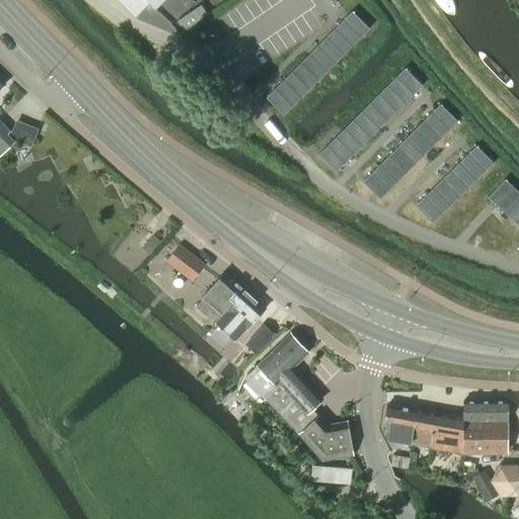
[(117,0),(134,16),(138,12),(141,9),(148,2),(155,9),(158,6),(163,0),(117,0)]
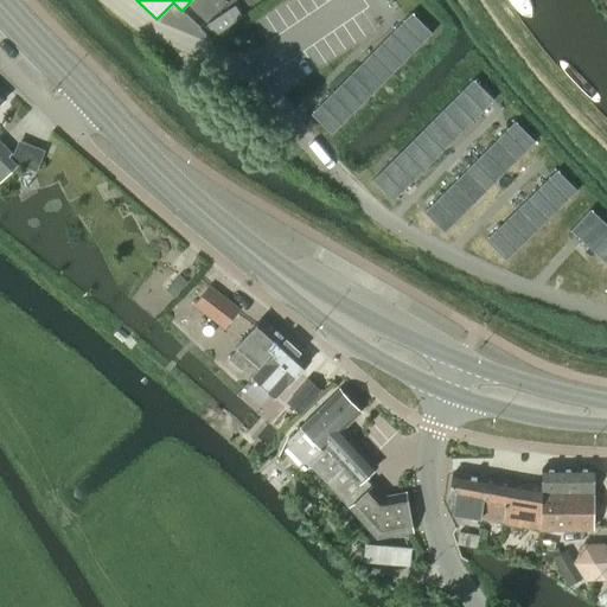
[(213,37),(237,21),(236,20),(229,10),(206,25),(212,34),(213,37)]
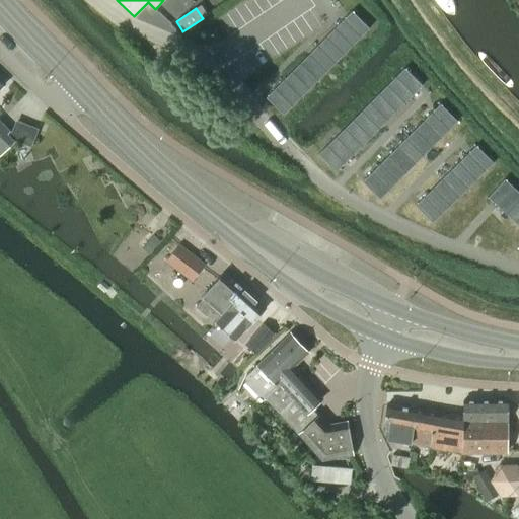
[(352,8),(266,95),(284,113),(369,25),(352,8)]
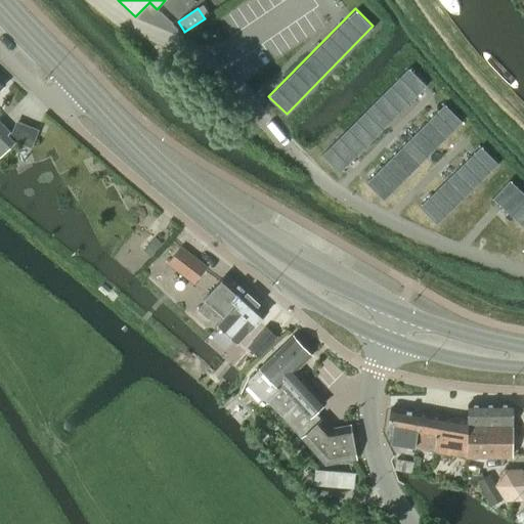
[(408,66),(321,153),(339,171),(426,83),(408,66)]
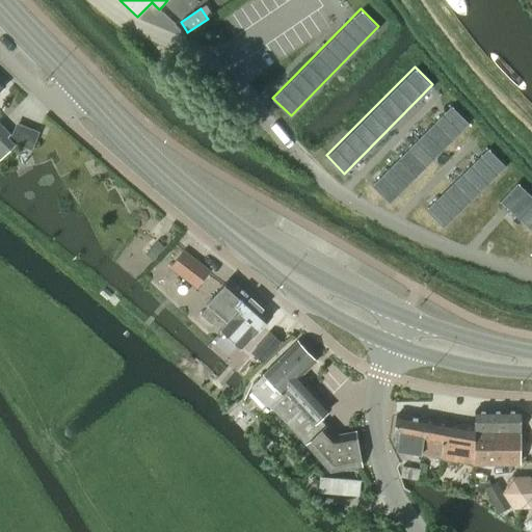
[(452,104),(372,184),(391,202),(470,122),(452,104)]
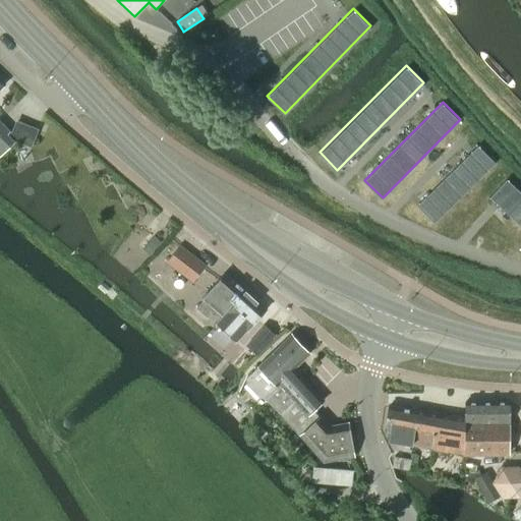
[(6,134),(9,131),(0,122),(0,155),(13,142),(6,134)]
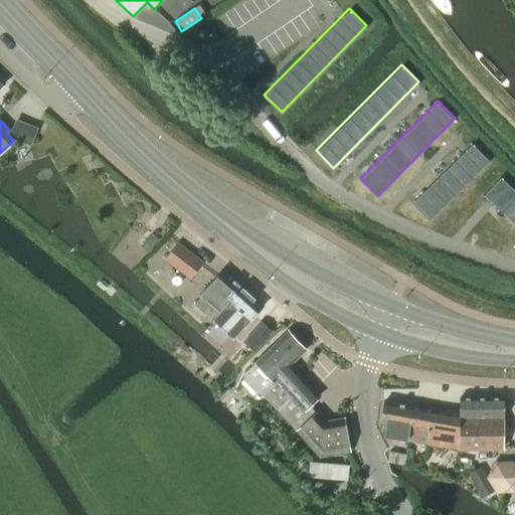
[(416,199),(411,204),(428,221),(486,165),(489,162),(472,144),(468,149),(464,153),(457,159),(448,169),(437,179),(423,192),(416,199)]
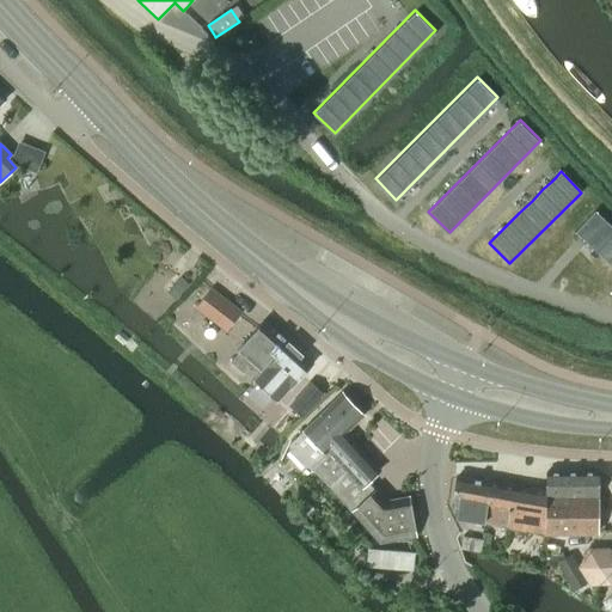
[(611,227),(594,212),(575,233),(580,237),(586,243),(599,256),(611,267),(611,227)]
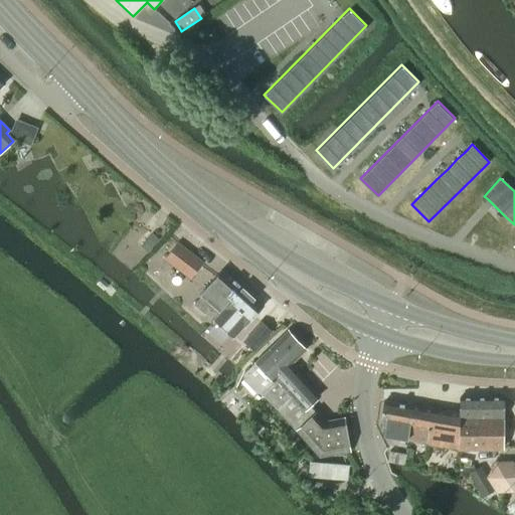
[(203,263),(177,242),(164,260),(190,279),(203,263)]
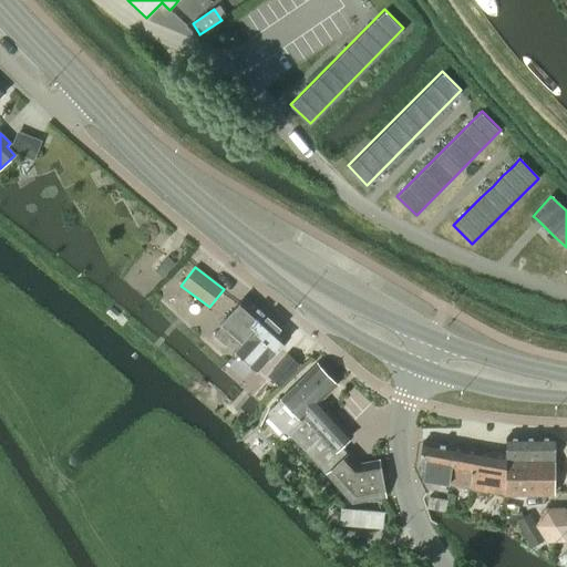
[(220,327),(214,334),(225,344),(232,337),(241,346),(255,331),(251,328),(264,313),(245,297),(219,326),(220,327)]
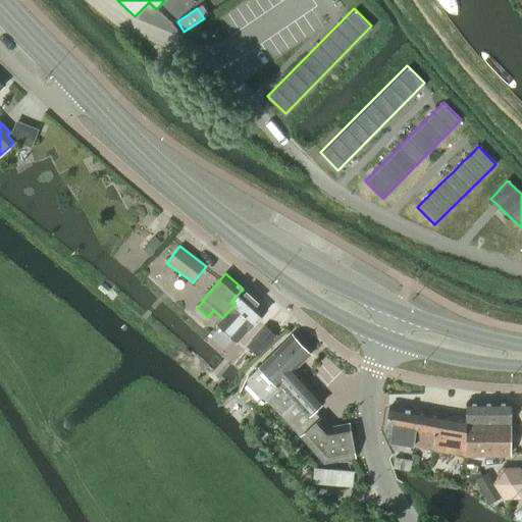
[(222,318),(216,325),(236,343),(247,330),(248,331),(266,310),(258,303),(243,289),(231,302),(235,305),(222,318)]
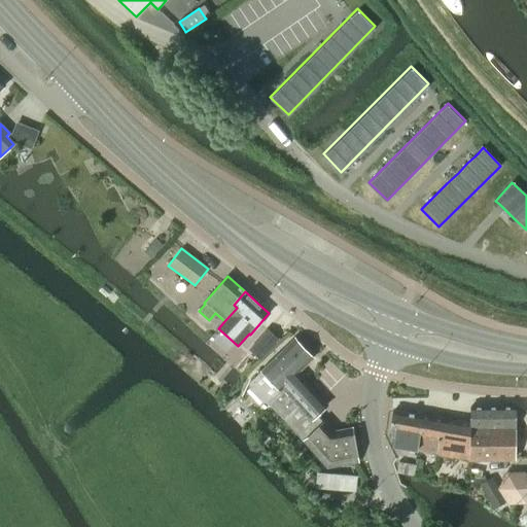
[(259,359),(278,339),(267,329),(249,350),(259,359)]
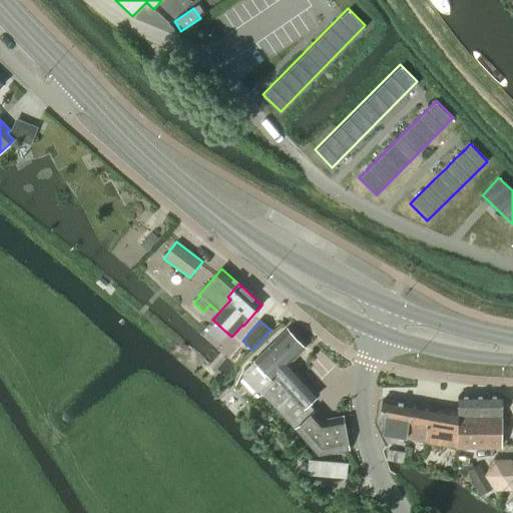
[(319,393),(290,363),(305,349),(287,330),(253,361),(241,373),(241,378),(254,392),(258,392),(261,390),(278,407),(297,428),(320,453),(351,448),(344,416),(325,419),(316,410),(315,411),(308,404),(319,393)]
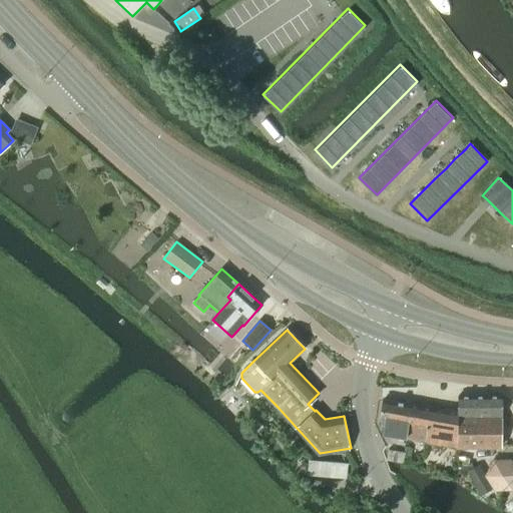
[(455,431),(455,447),(501,446),(501,395),(457,395),(457,411),(458,411),(458,416),(462,416),(463,431),(455,431)]
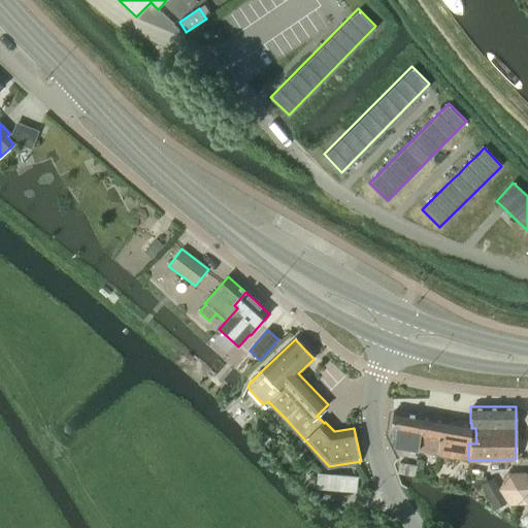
[(416,437),(419,415),(394,411),(391,432),(392,432),(392,437),(395,438),(394,447),(418,451),(420,438),(416,437)]
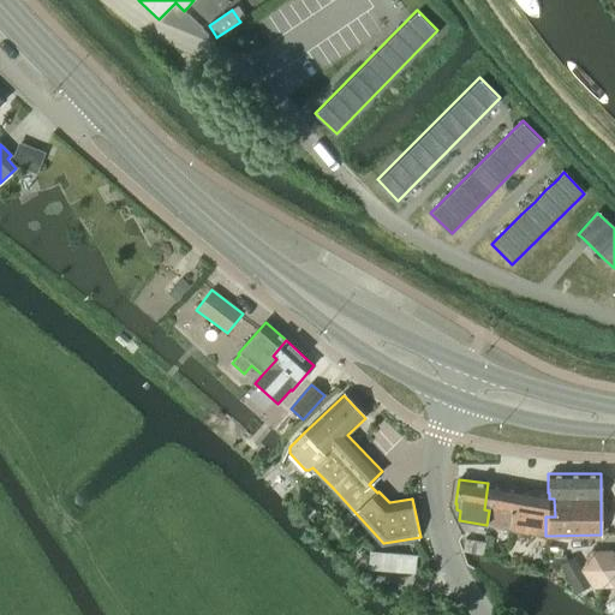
[(489,511),(487,525),(509,529),(509,530),(545,536),(545,517),(555,517),(554,499),(549,499),(549,493),(548,493),(488,483),(484,509),(489,511)]
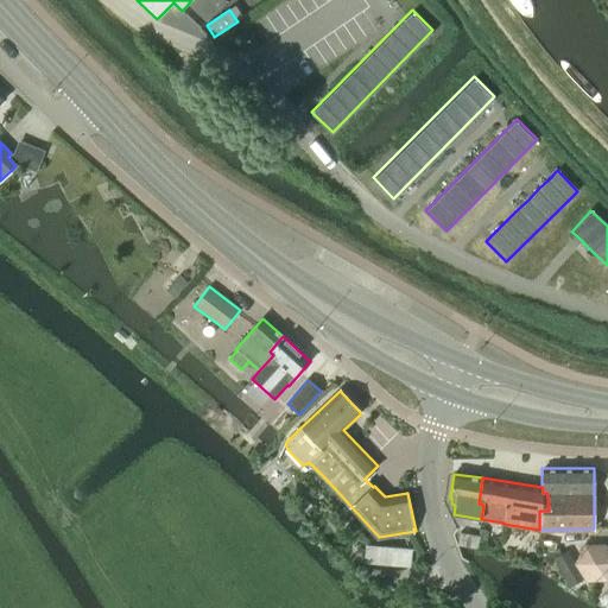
[(460,532),(457,544),(477,548),(479,536),(460,532)]
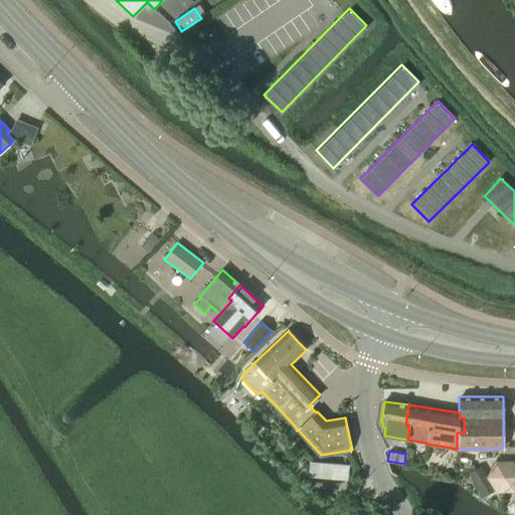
[(514,487),(514,472),(510,464),(493,464),(487,476),(484,479),(492,492),(493,494),(511,494),(514,487)]
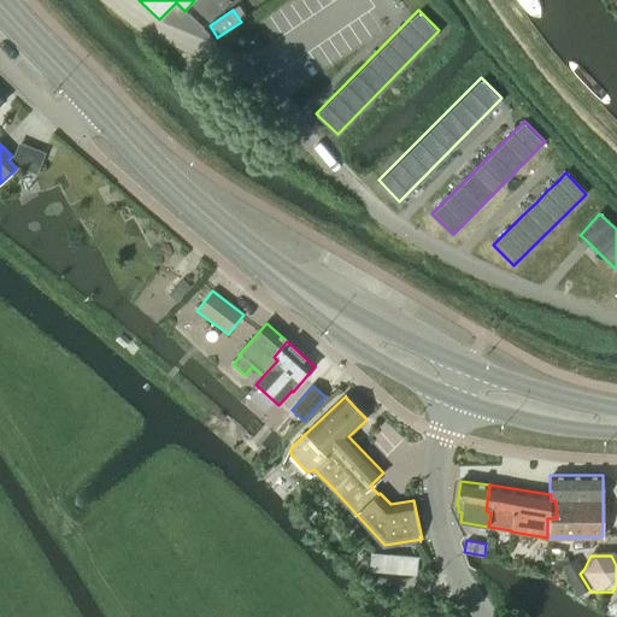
[(589,589),(580,574),(583,570),(577,558),(562,566),(576,597),(589,589)]
